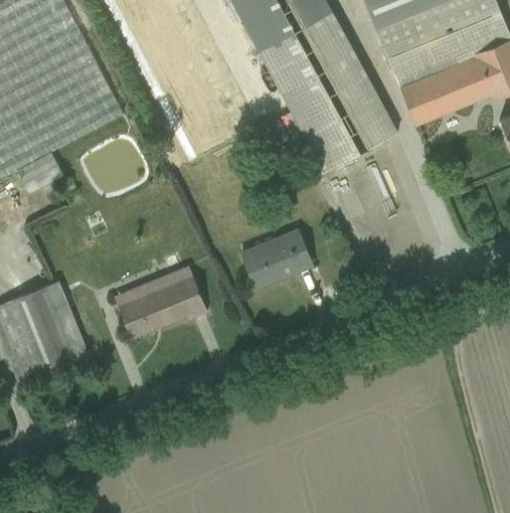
[(9,0),(0,5),(0,176),(126,116),(62,0),(9,0)]
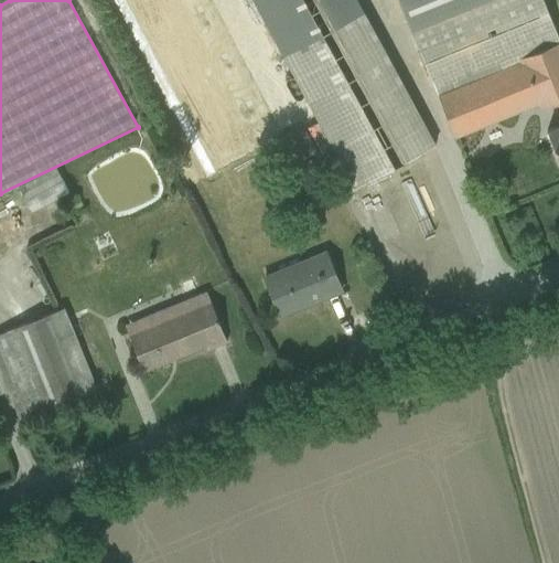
[(324,0),(260,32),(350,191),(437,147),(358,0),(324,0)]
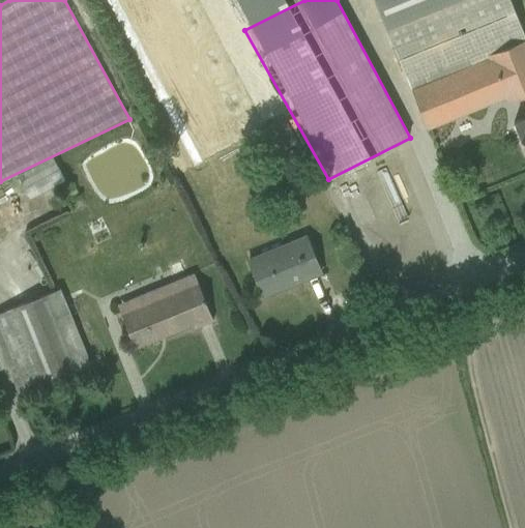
[(396,0),(382,6),(408,97),(524,48),(524,0),(396,0)]
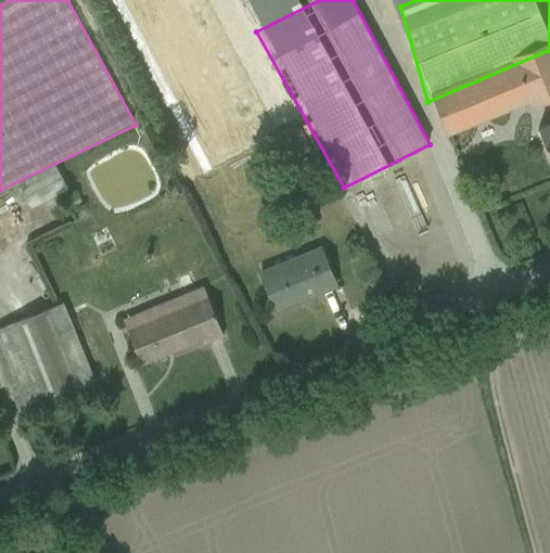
[(517,138),(541,175),(549,171),(549,50),(427,102),(443,140),(539,101),(548,120),(517,138)]
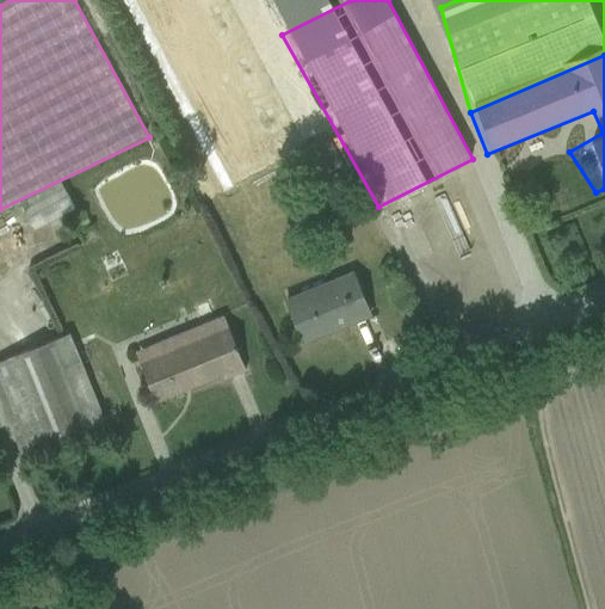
[(14,264),(49,247),(39,227),(5,244),(14,264)]
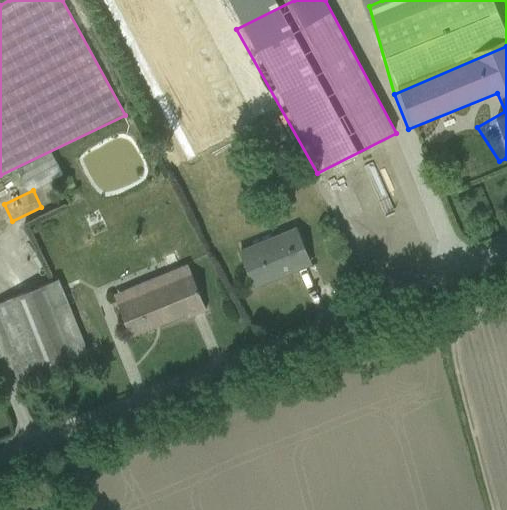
[(228,257),(244,292),(321,258),(306,224),(228,257)]
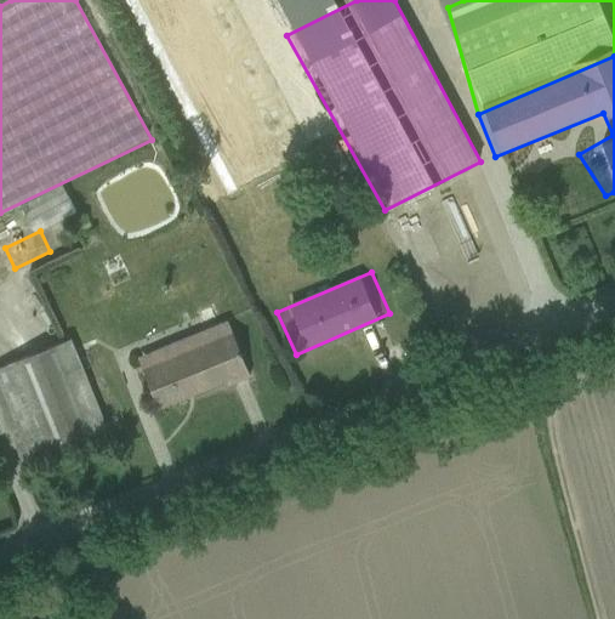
[(235,310),(119,353),(138,403),(254,365),(235,310)]
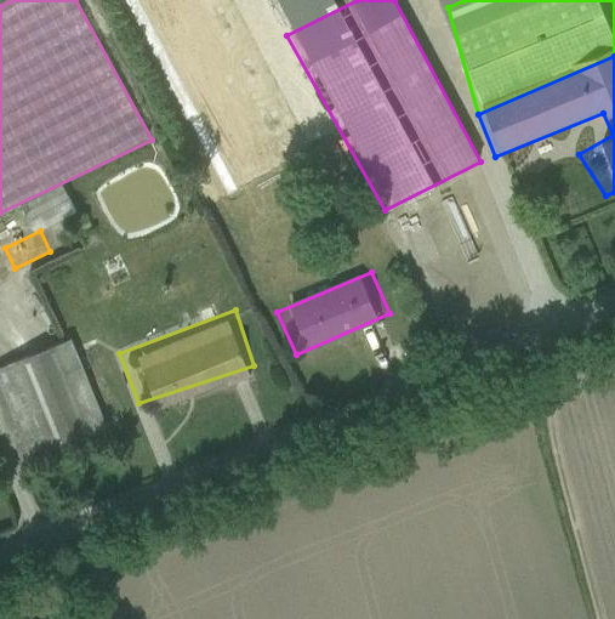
[(109,431),(67,341),(0,368),(0,421),(20,466),(109,431)]
